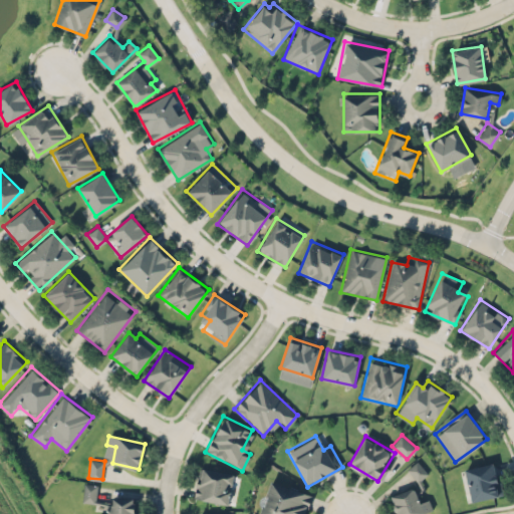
[(407,468),(417,481),(428,473),(418,460),(407,468)]
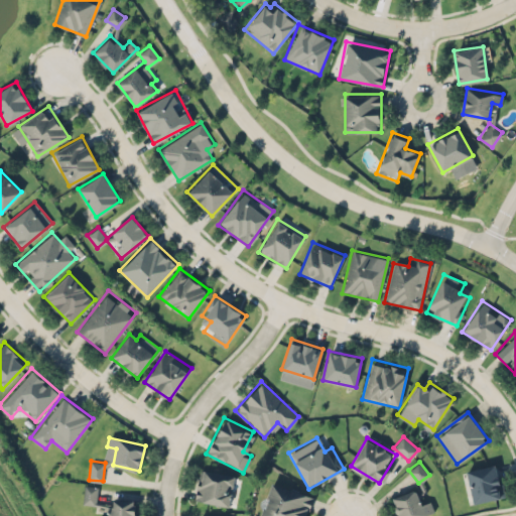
[(504,496),(497,464),(466,471),(473,503),(504,496)]
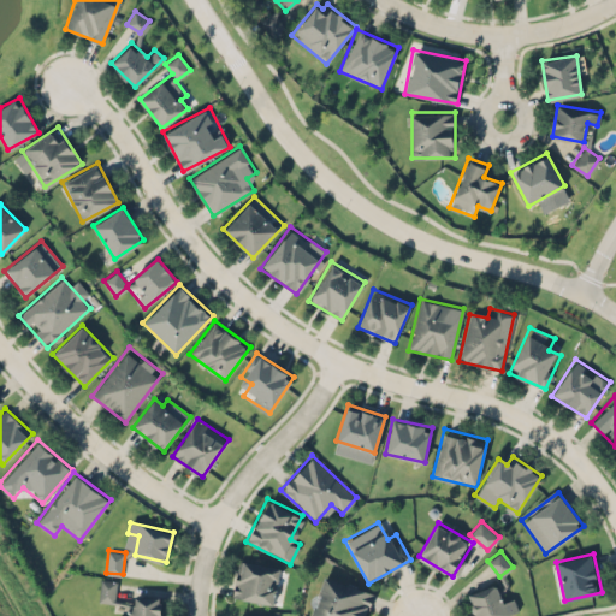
[(231,598),(273,604),(279,566),(237,560),(231,598)]
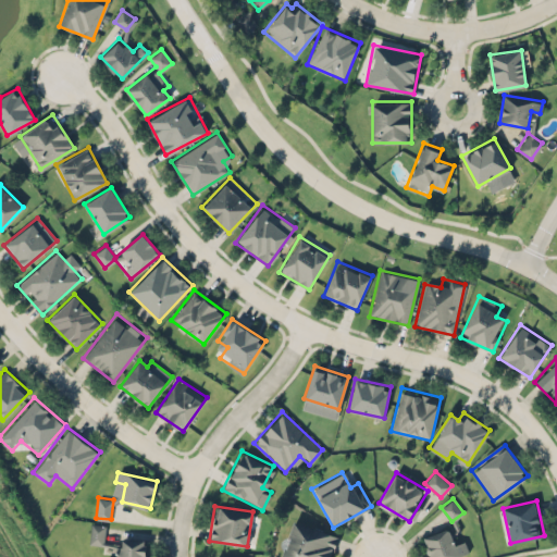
[(331,556),(337,534),(291,520),(280,556),(331,556)]
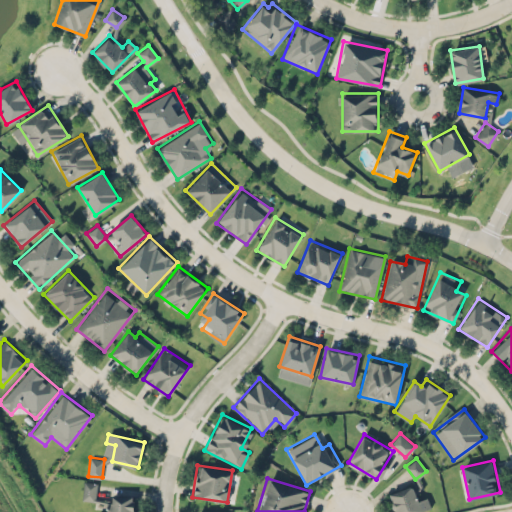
[(98,511),(132,511),(133,496),(99,495),(99,481),(83,481),(82,501),(99,501),(98,511)]
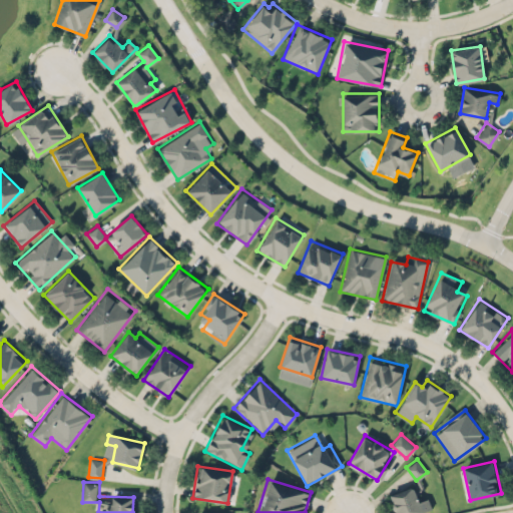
[(420,512),(431,510),(428,499),(418,502),(413,486),(389,494),(394,512),(420,512)]
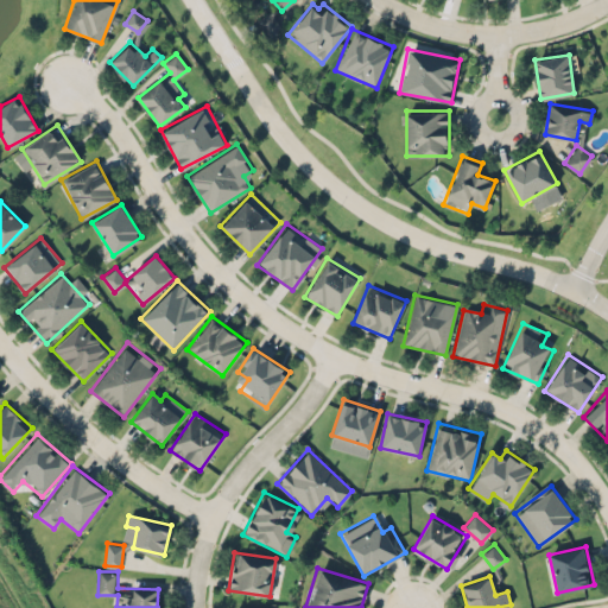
All buildings are outlined.
